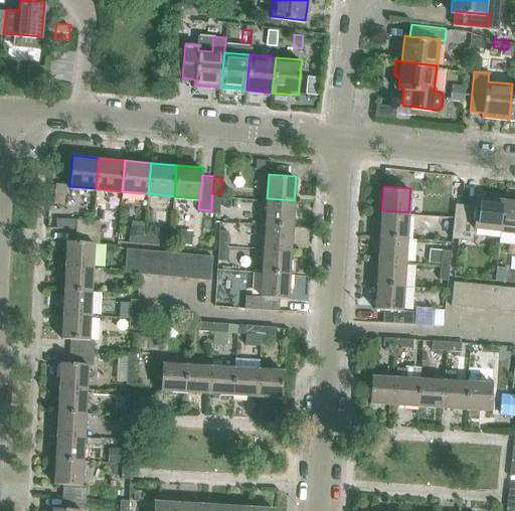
[(211,210),(213,211),(219,211),(221,194),(212,193),(211,210)]
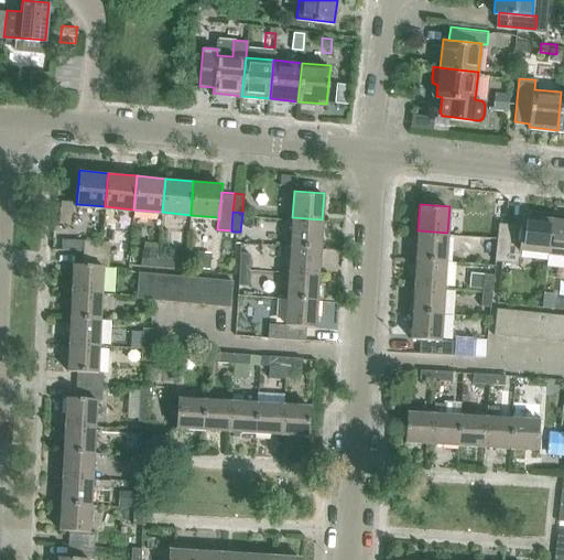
[(520,248),(549,251),(553,218),(523,215),(523,223),(520,248)]
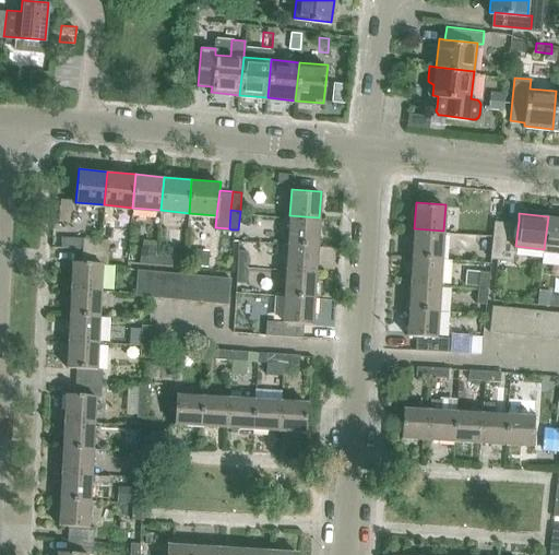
[(318,244),(319,217),(289,215),(288,241),(318,244)]
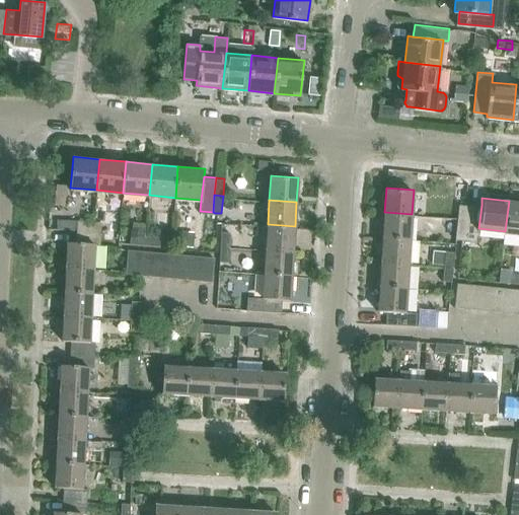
[(505,231),(518,232),(518,201),(509,201),(505,231)]
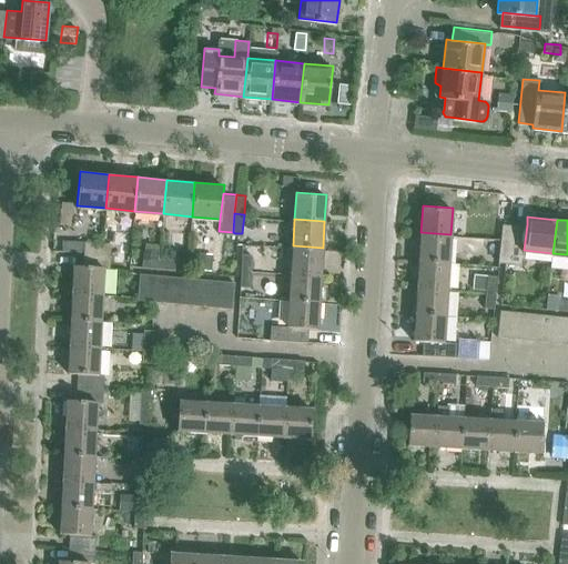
[(504,222),(501,241),(511,242),(514,223),(504,222)]
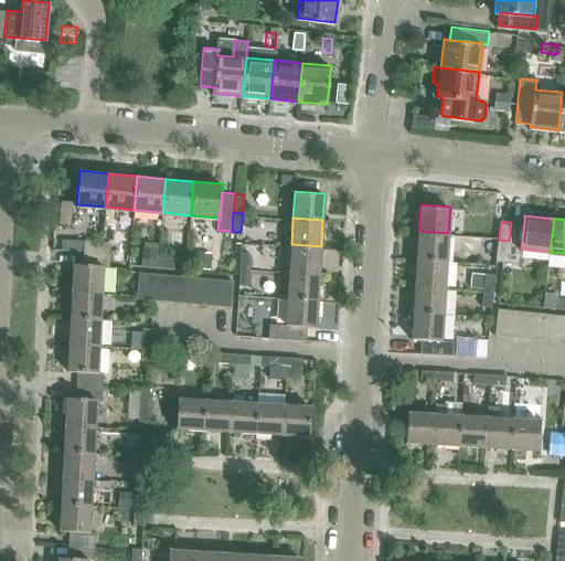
[(509,241),(507,260),(520,262),(521,249),(524,223),(511,222),(509,241)]
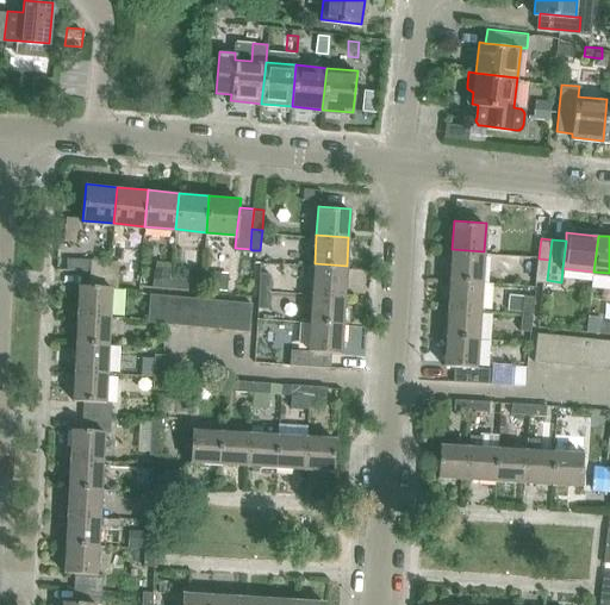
[(104,270),(118,272),(119,244),(111,244),(110,259),(105,257),(104,270)]
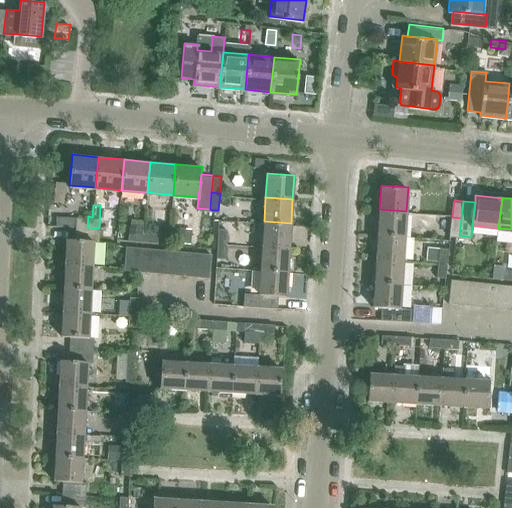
[(379,209),(378,233),(405,235),(406,211),(379,209)]
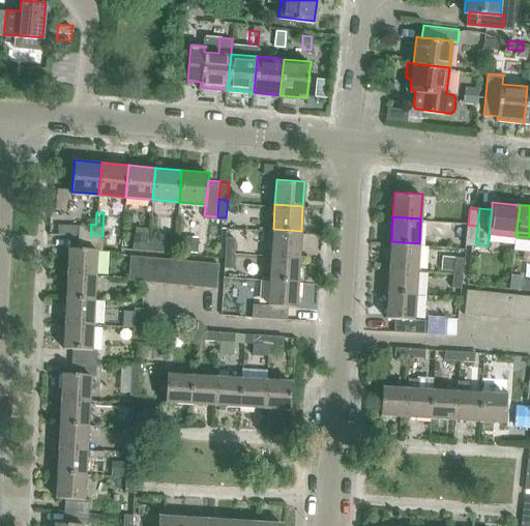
[(78,234),(90,235),(91,224),(79,224),(78,234)]
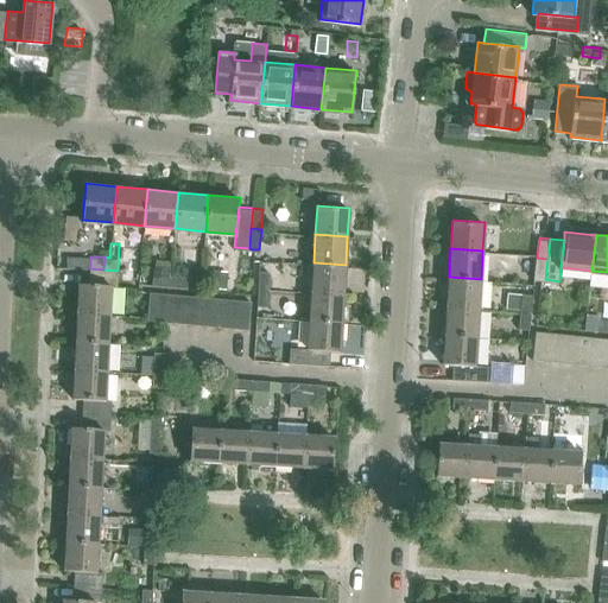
[(534,278),(545,279),(548,259),(537,258),(534,278)]
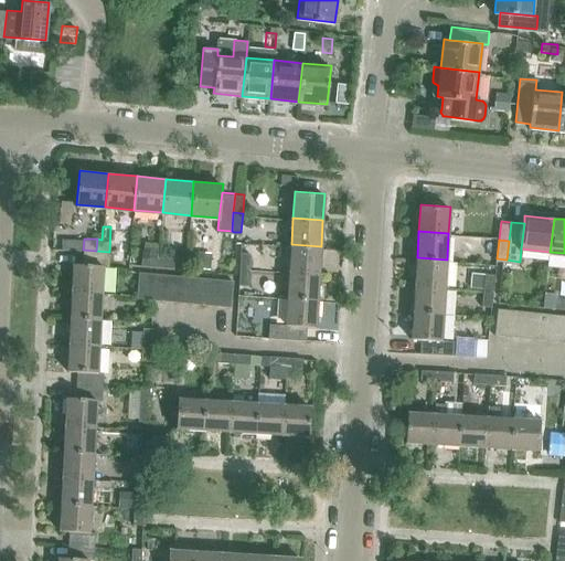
[(319,273),(321,246),(291,244),(289,271),(319,273)]
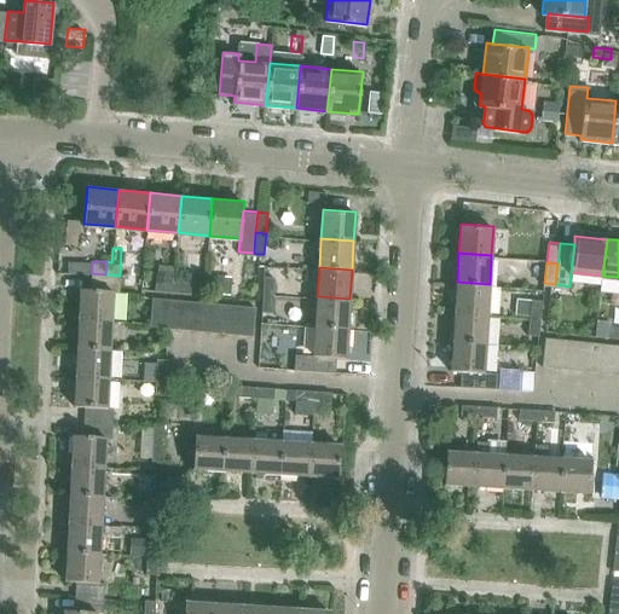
[(81,288),(79,317),(111,319),(113,290),(120,290),(120,276),(105,274),(91,273),(91,288),(81,288)]
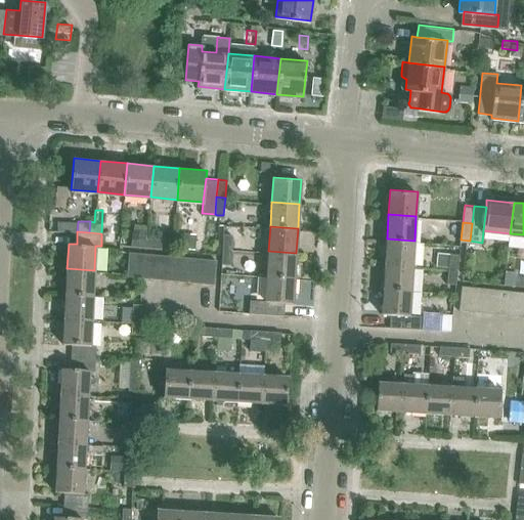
[(222,233),(222,248),(231,249),(232,234),(222,233)]
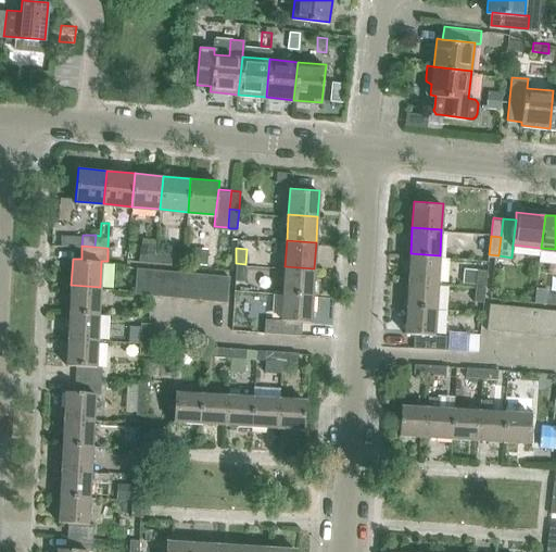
[(140,250),(139,259),(154,261),(155,251),(140,250)]
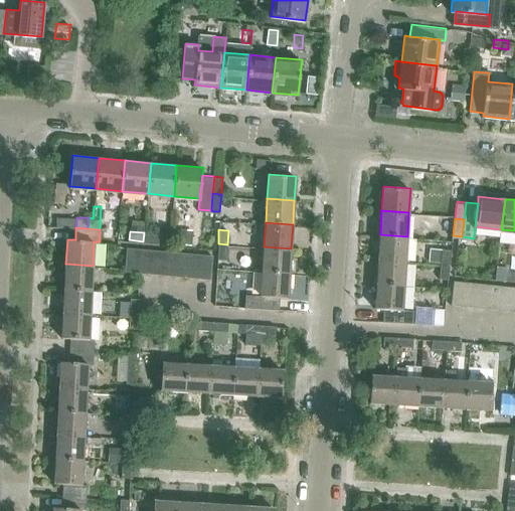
[(143,241),(158,242),(159,233),(144,232),(143,241)]
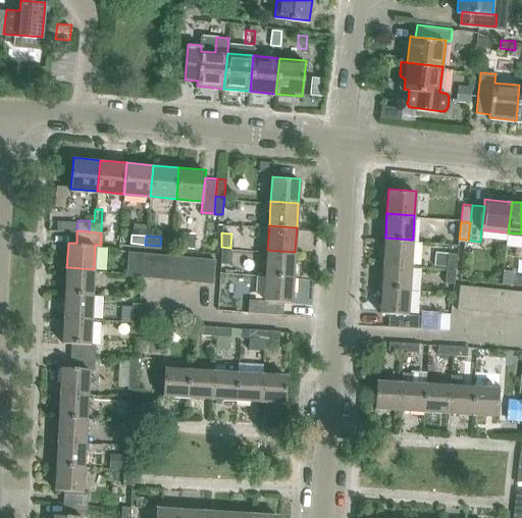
[(385,238),(383,262),(411,264),(413,240),(385,238)]
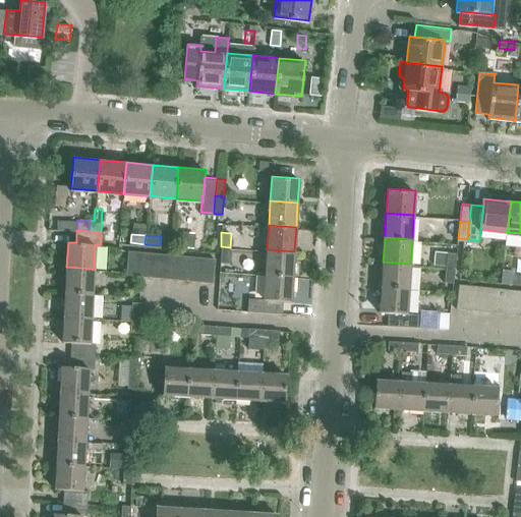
[(230,247),(221,246),(221,262),(229,263),(230,247)]
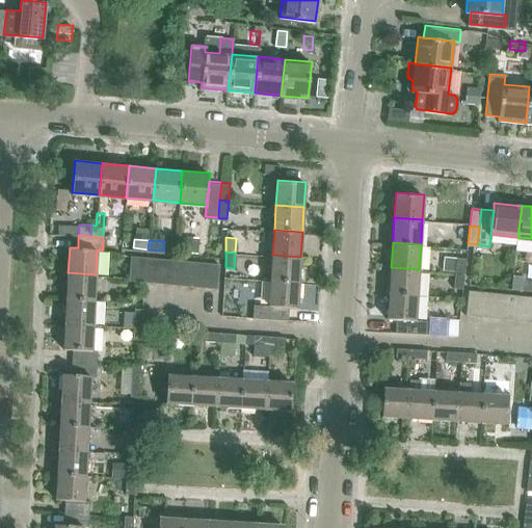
[(130,267),(141,268),(142,256),(131,255),(130,267)]
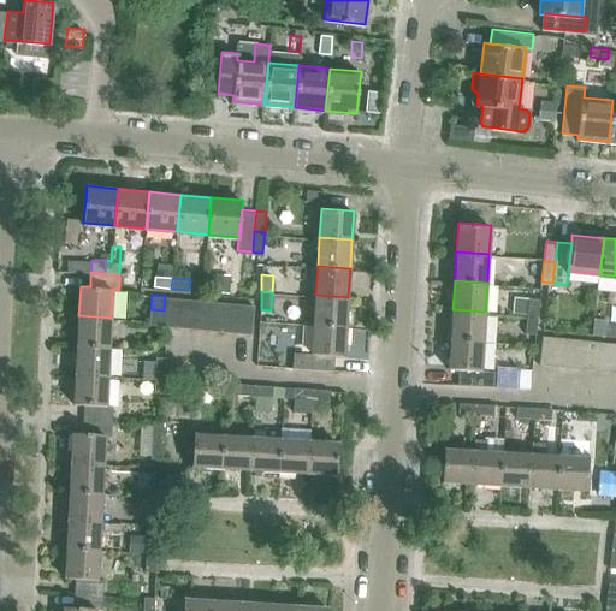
[(315,295),(314,324),(347,326),(348,297),(315,295)]
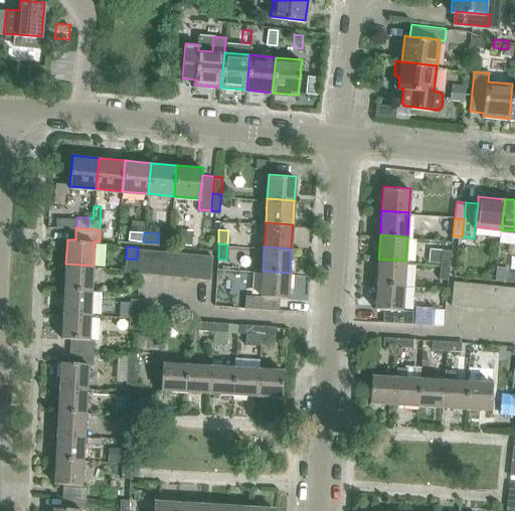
[(148,273),(150,248),(138,247),(137,260),(135,271),(148,273)]
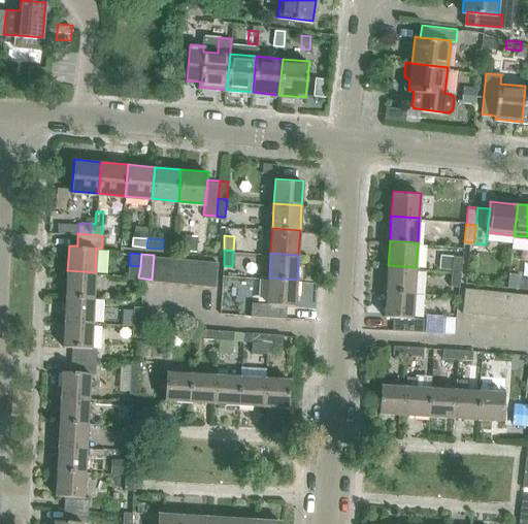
[(450,284),(459,285),(462,255),(453,254),(450,284)]
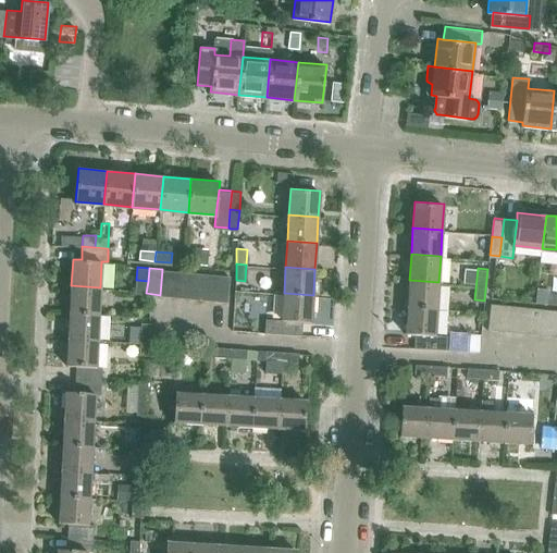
[(173,296),(176,270),(162,269),(160,295),(173,296)]
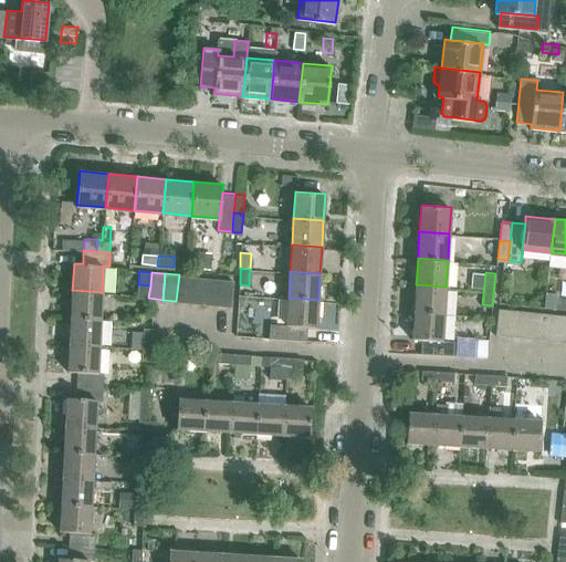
[(190,302),(192,276),(179,274),(176,301),(190,302)]
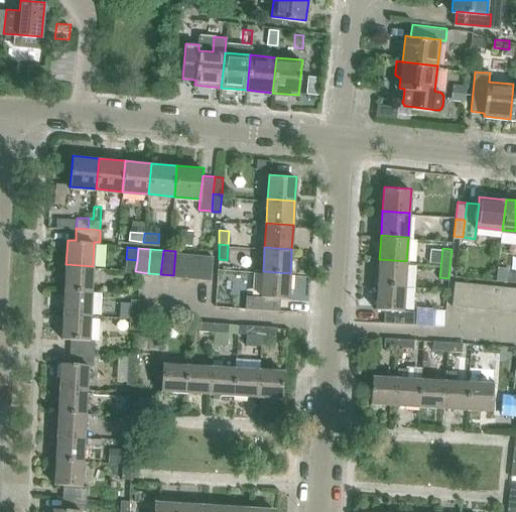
[(187,252),(175,251),(173,275),(185,276),(187,252)]
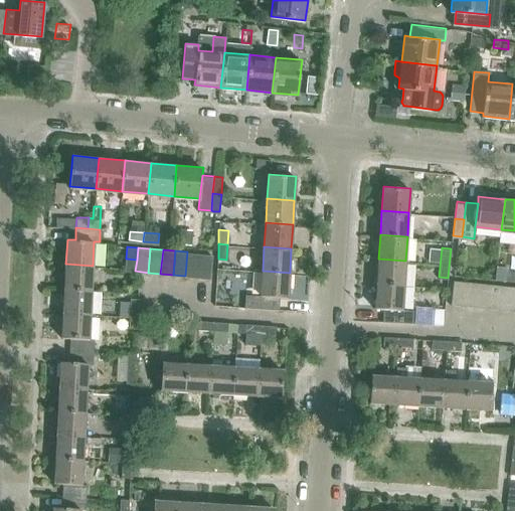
[(197,277),(199,252),(187,251),(185,276),(197,277)]
